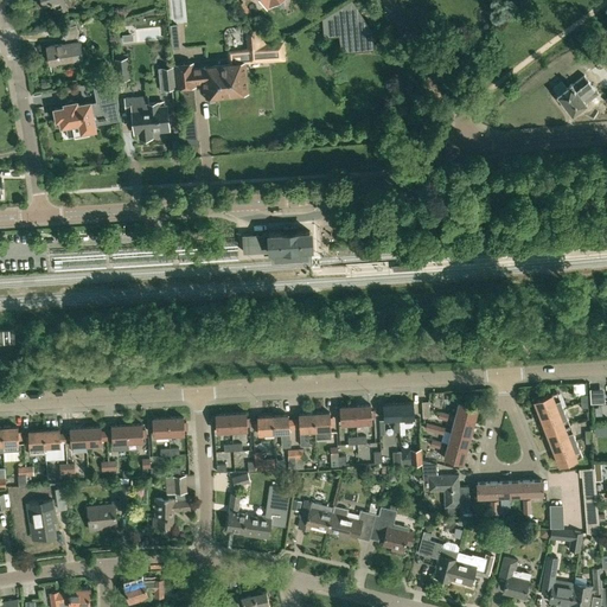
[(42,0),(44,4),(52,1),(56,12),(66,8),(64,0),(42,0)]
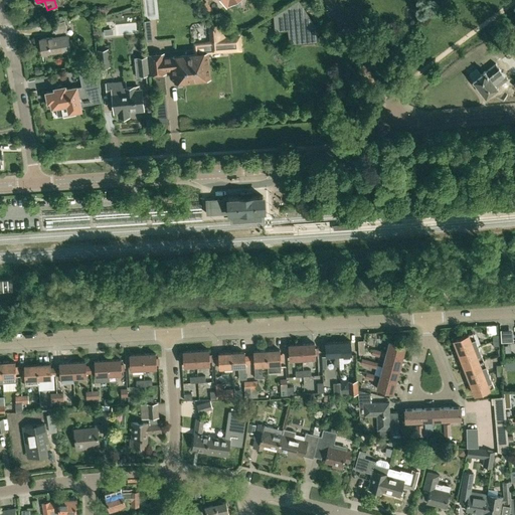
[(54,31),(55,36),(40,38),(39,38),(42,52),(68,47),(68,48),(69,47),(66,27),(67,26),(63,15),(53,19),(54,24),(51,25),(54,31)]
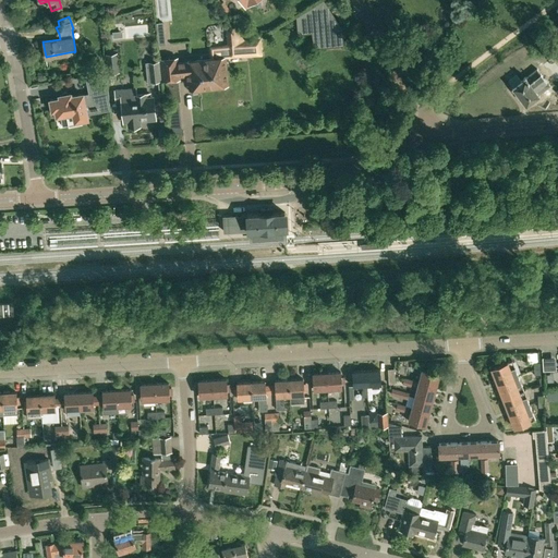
[(228,25),(226,28),(228,49),(231,51),(240,50),(243,47),(246,47),(246,44),(234,24),(228,25)]
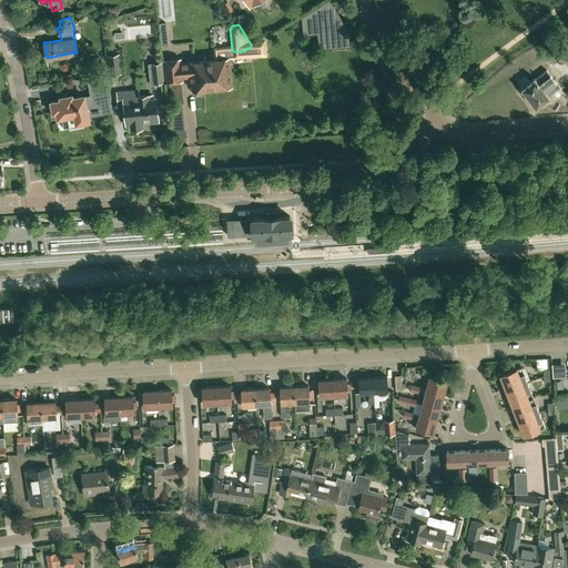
[(179,59),(164,60),(166,81),(181,79),(181,77),(191,77),(191,84),(193,84),(194,93),(203,92),(203,89),(231,85),(227,51),(223,48),(219,48),(215,52),(216,60),(180,63),(179,59)]
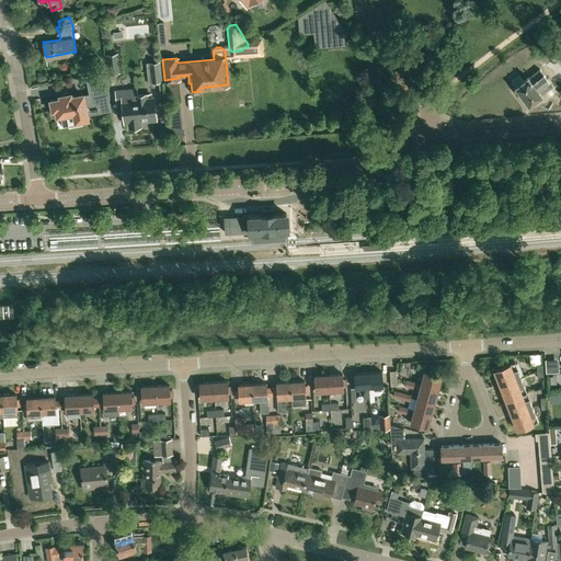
[(117,70),(116,53),(107,54),(109,71),(117,70)]
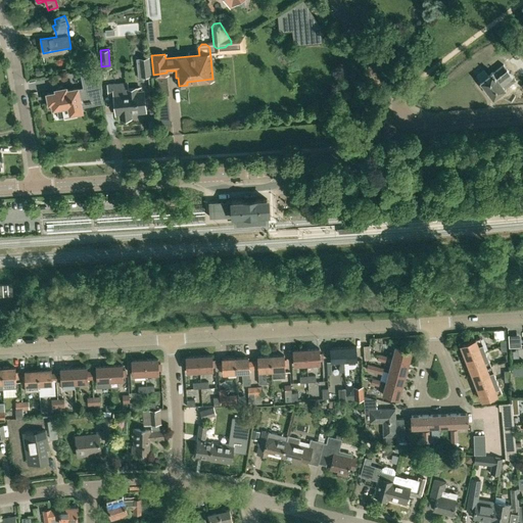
[(142,76),(150,75),(148,57),(140,58),(142,76)]
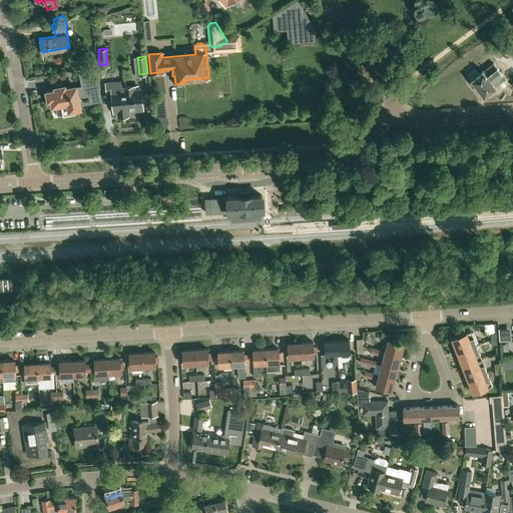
[(495,86),(505,78),(494,63),(483,71),(483,70),(478,74),(474,69),(468,74),(471,79),(483,96),(496,87),(495,86)]
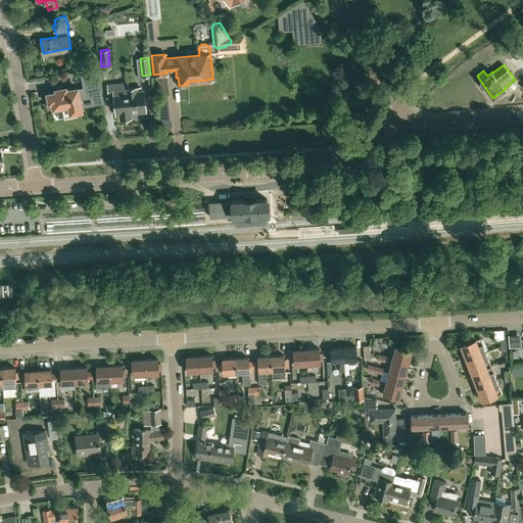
[(128,88),(127,82),(107,84),(108,94),(114,94),(116,114),(121,113),(121,117),(131,116),(131,112),(145,111),(143,90),(141,90),(140,88),(136,88),(128,88)]
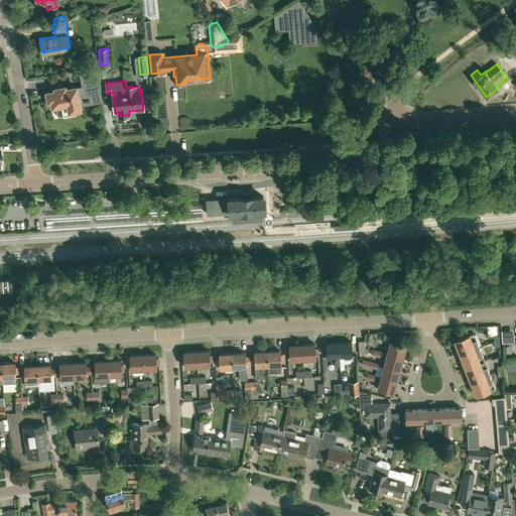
[(65,87),(46,90),(48,99),(51,99),(52,104),(68,101),(69,109),(81,107),(80,102),(87,101),(88,103),(101,100),(100,84),(85,87),(86,91),(78,93),(76,83),(65,85),(65,87)]
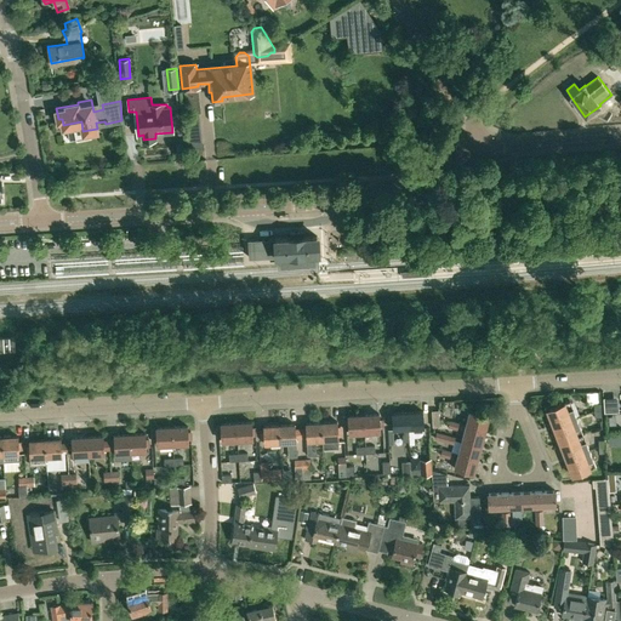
[(302,231),(290,232),(290,238),(249,240),(250,257),(277,256),(278,265),(278,268),(318,266),(318,262),(318,252),(317,235),(302,237),(302,231)]
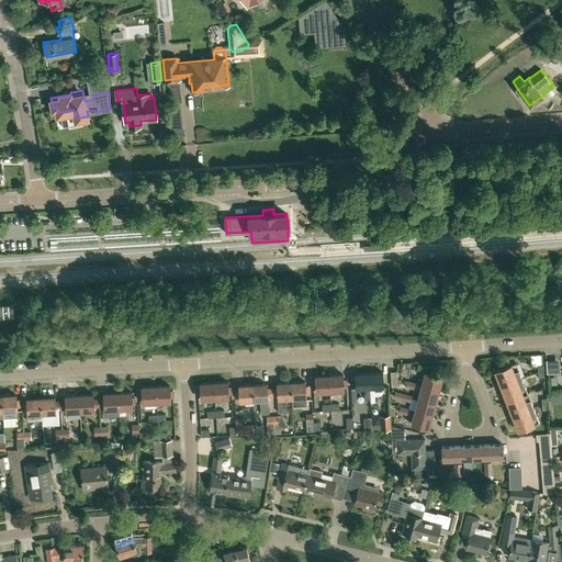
[(546,355),(535,355),(536,363),(546,363),(546,355)]
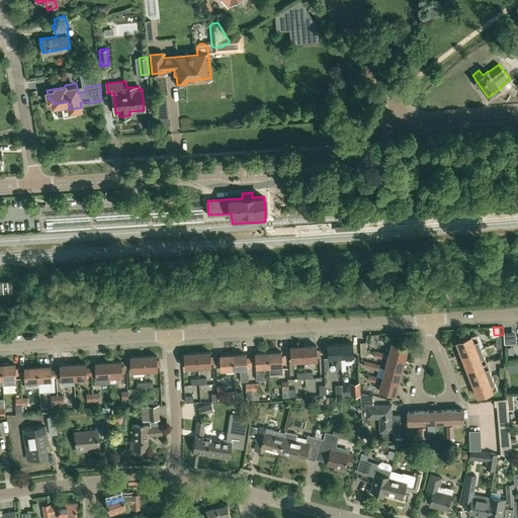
[(508,345),(517,344),(517,330),(507,332),(508,345)]
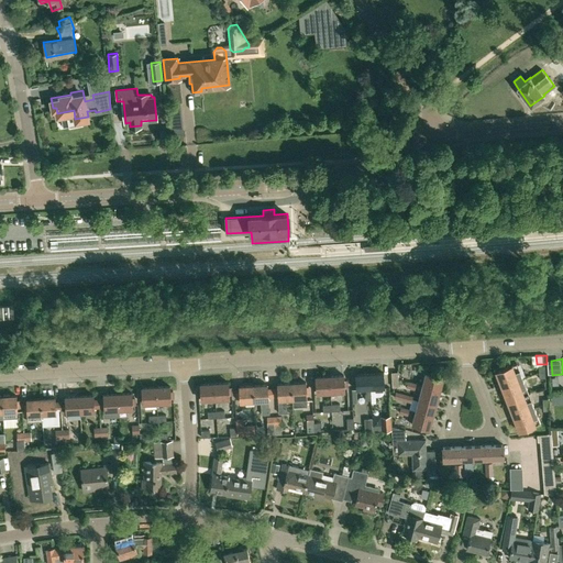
[(512,365),(496,372),(501,387),(522,378),(520,371),(516,373),(512,365)]
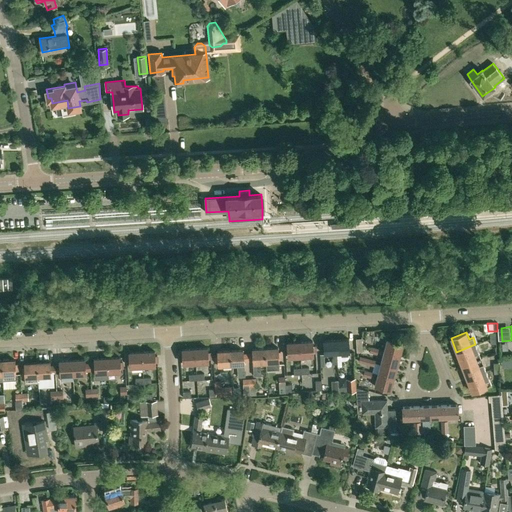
[(349,339),(336,340),(337,364),(338,366),(342,366),(342,361),(345,360),(347,360),(348,359),(349,357),(350,355),(349,353),(350,353),(349,339)]
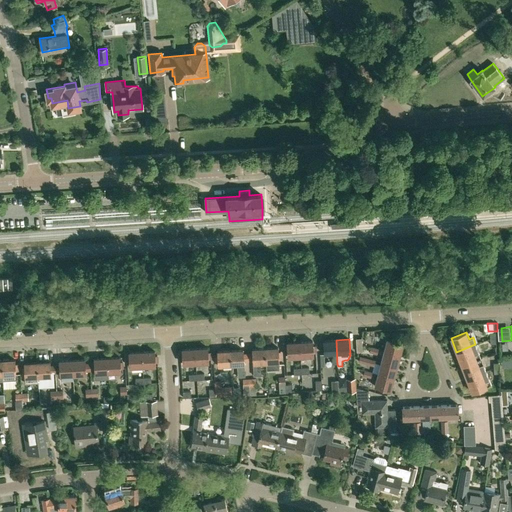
[(384,351),(400,355),(404,343),(388,339),(384,351)]
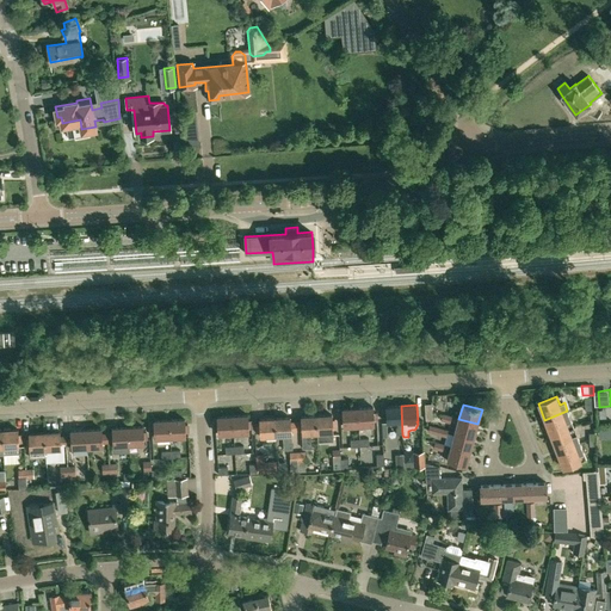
[(401,406),(386,406),(387,423),(399,421),(399,427),(397,427),(397,434),(402,434),(401,406)]
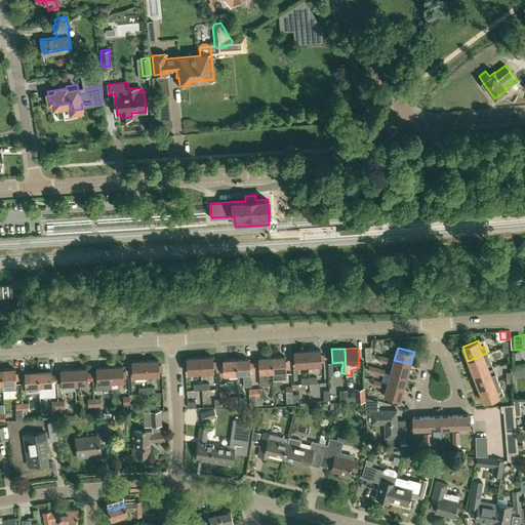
[(308,351),(309,365),(322,364),(322,361),(324,361),(323,354),(321,354),(321,350),(308,351)]
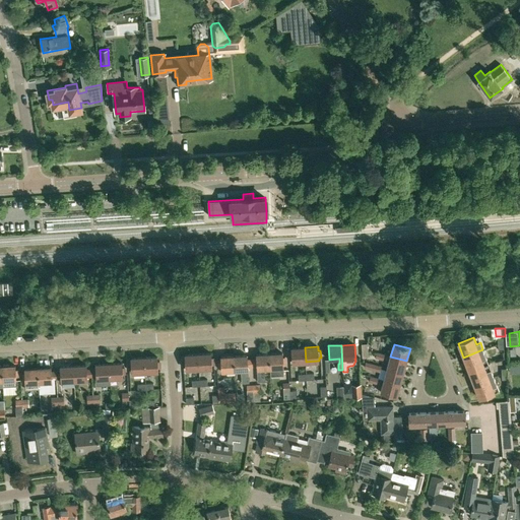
[(306,362),(305,347),(291,348),(293,352),(289,352),(290,360),(293,360),(293,363),(306,362)]
